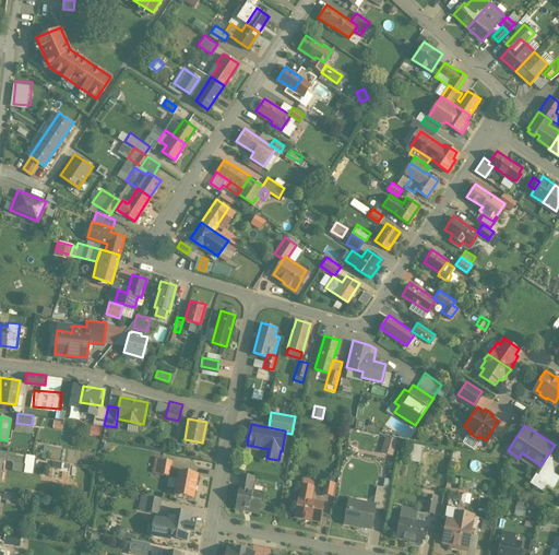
[(382,449),(395,453),(400,437),(388,434),(382,449)]
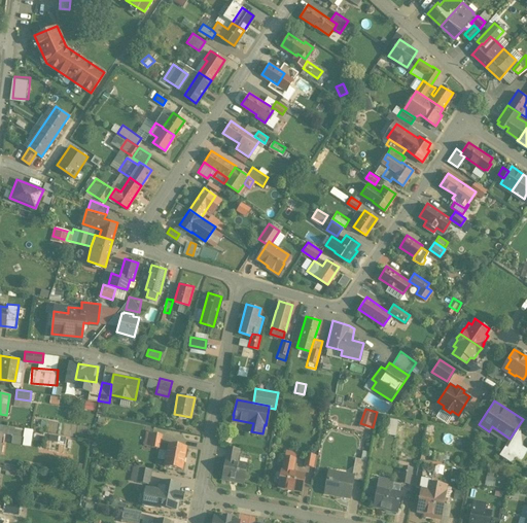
[(388,431),(398,432),(399,417),(389,416),(388,431)]
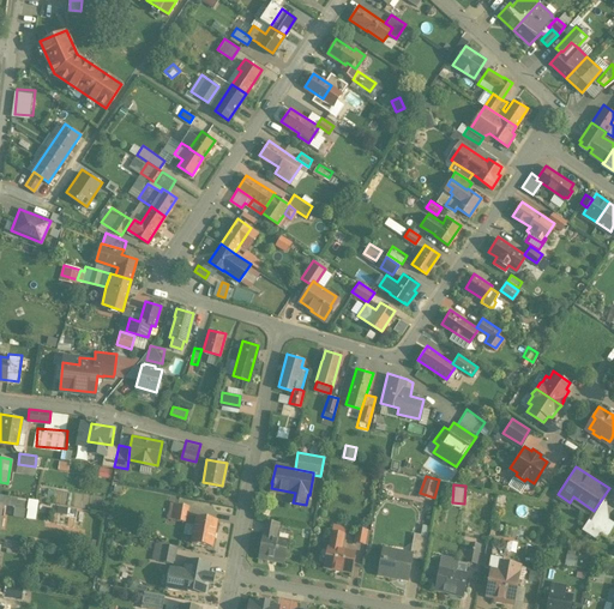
[(29,498),(10,495),(8,504),(28,507),(29,498)]
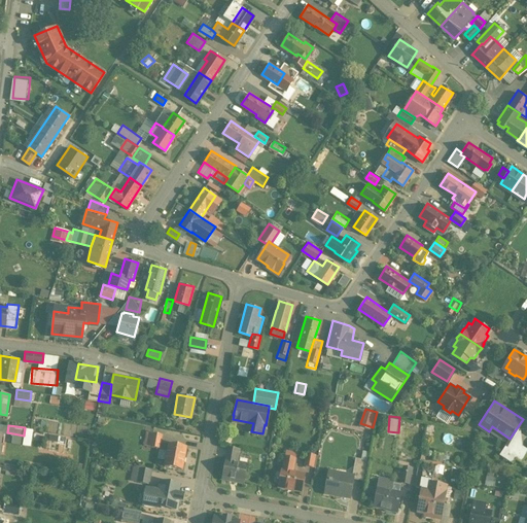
[(162,433),(146,430),(144,444),(159,447),(162,433)]
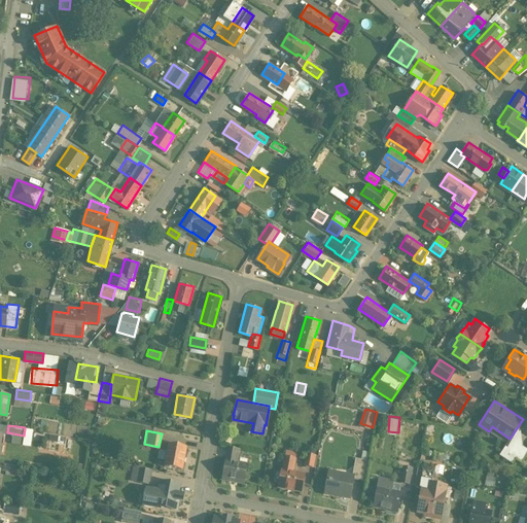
[(58,449),(61,433),(50,432),(48,447),(58,449)]
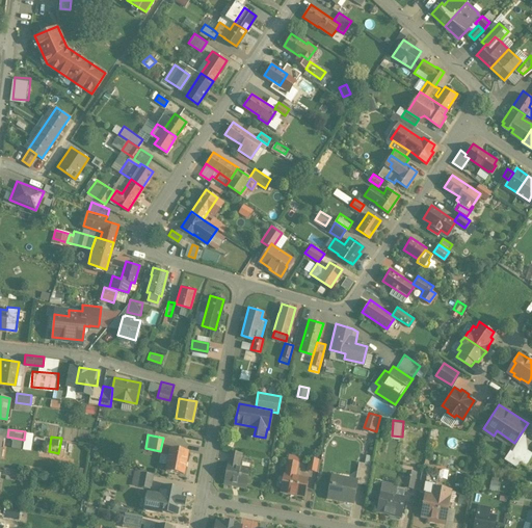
[(517,448),(512,445),(504,457),(509,460),(517,448)]
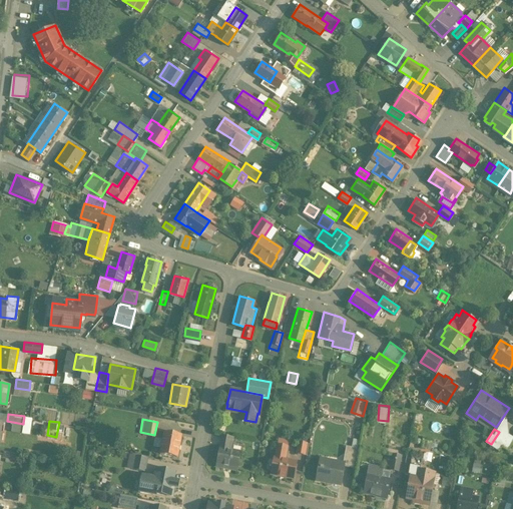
[(180,434),(163,430),(159,452),(176,455),(180,434)]
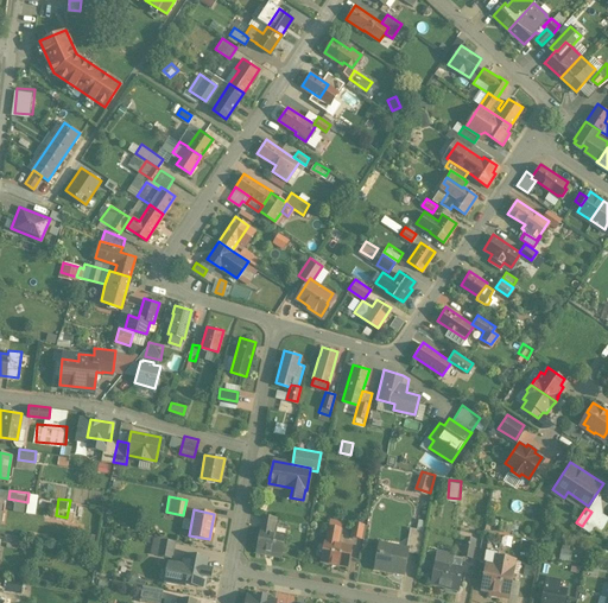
[(591,512),(582,526),(590,532),(594,526),(593,526),(599,516),(591,512)]
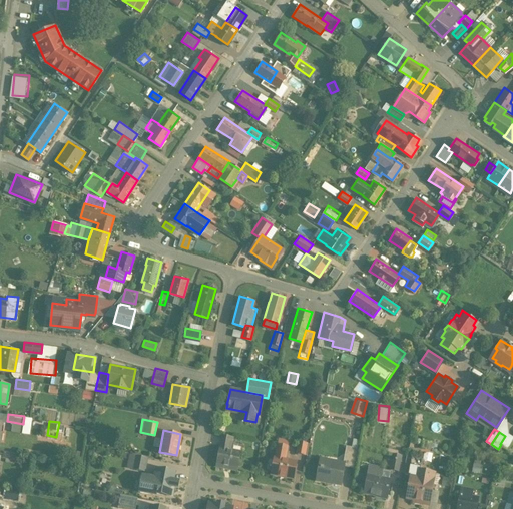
[(512,438),(512,435),(508,432),(505,436),(500,444),(501,444),(507,448),(512,438)]
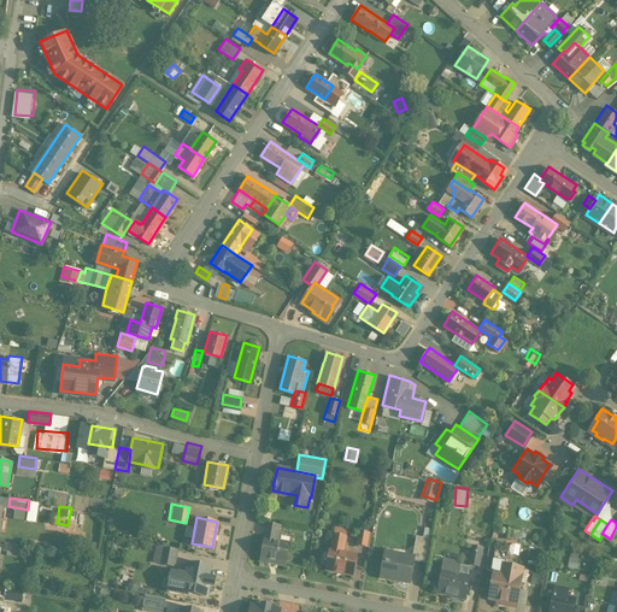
[(277,523),(268,522),(264,536),(275,539),(277,523)]
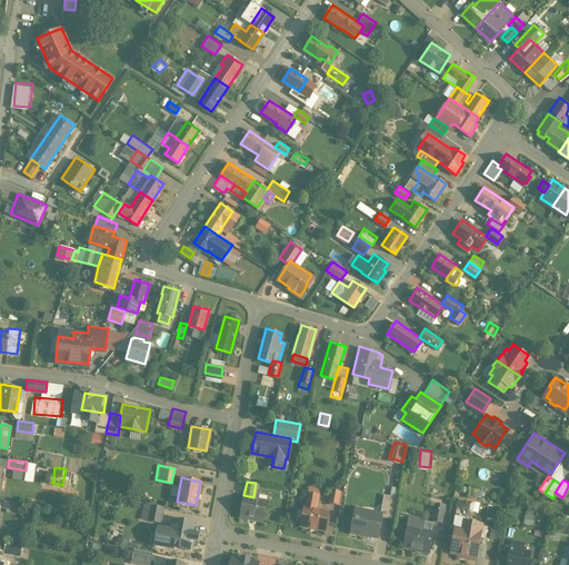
[(468,494),(485,498),(488,486),(471,482),(468,494)]
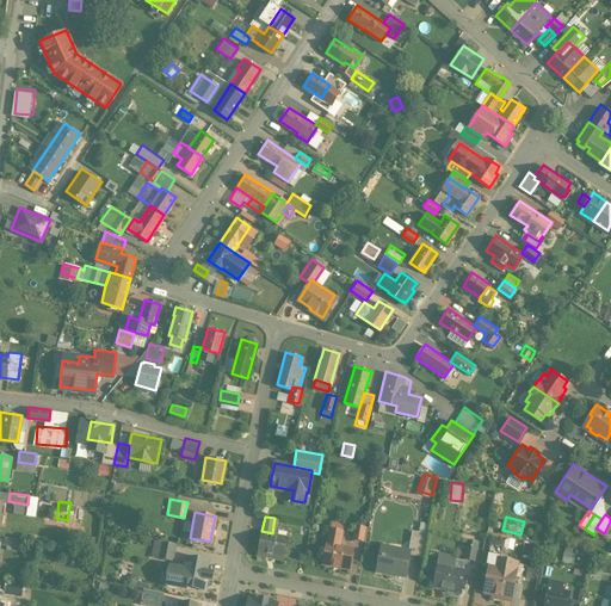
[(343,523),(332,520),(331,527),(329,527),(327,543),(339,545),(343,523)]
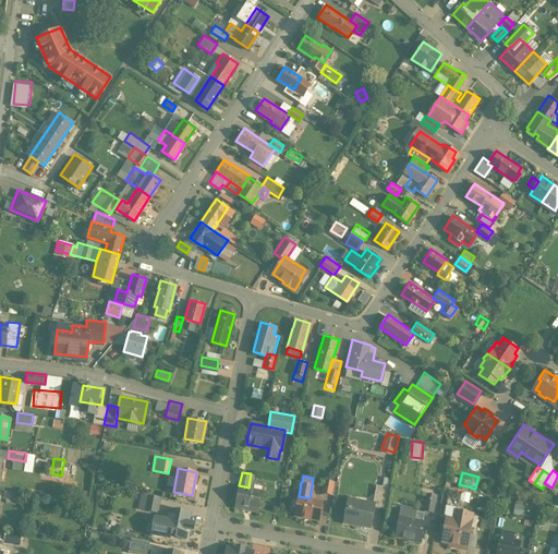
[(334,481),(325,479),(322,492),(330,493),(334,481)]
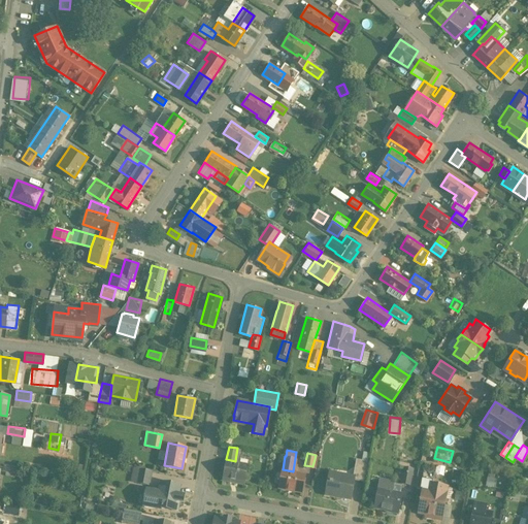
[(368,459),(359,458),(356,476),(364,478),(363,480),(364,480),(368,459)]
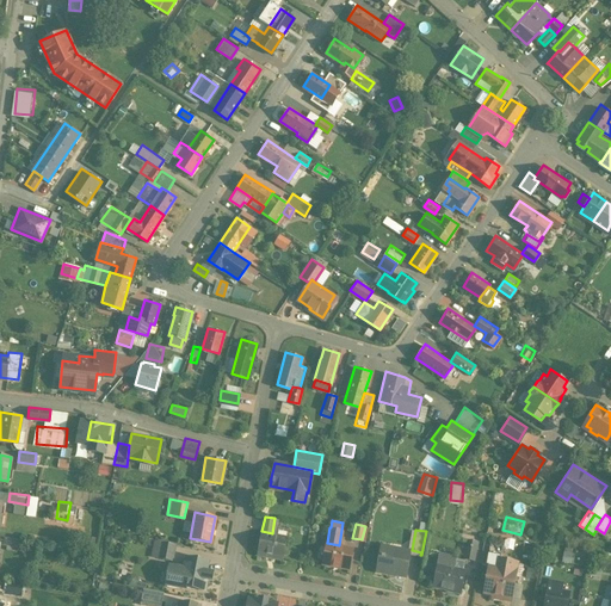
[(261,531),(258,551),(283,556),(287,536),(272,533),(261,531)]
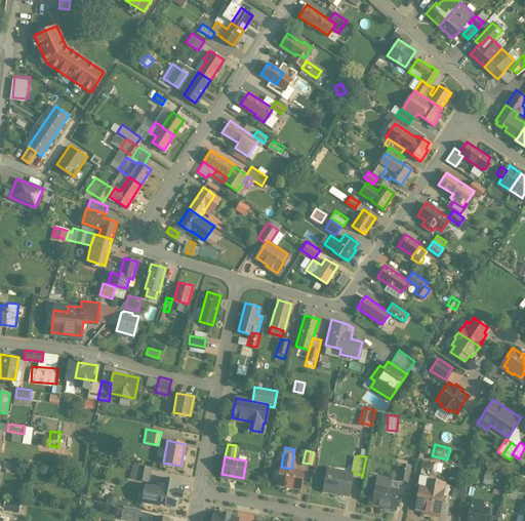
[(410,464),(401,462),(398,478),(407,479),(410,464)]
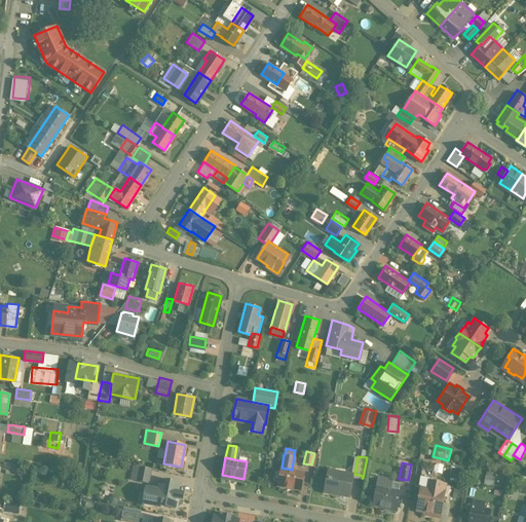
[(150,468),(134,464),(132,475),(137,476),(137,480),(148,482),(150,468)]
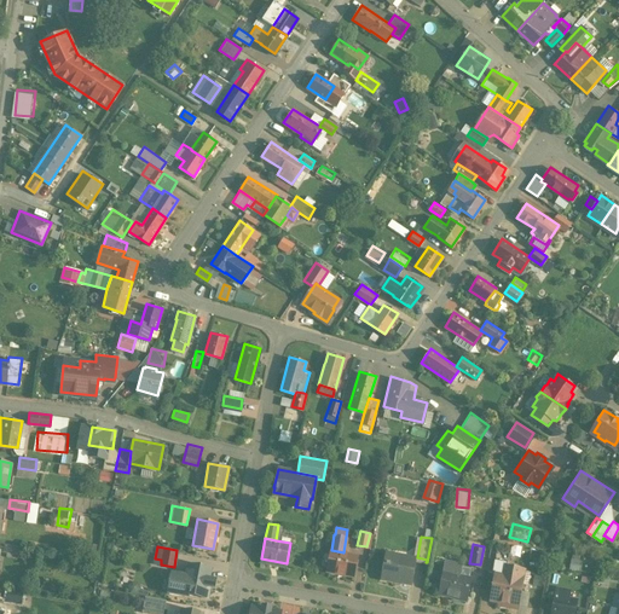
[(509,550),(490,546),(486,568),(495,569),(496,563),(507,565),(509,550)]
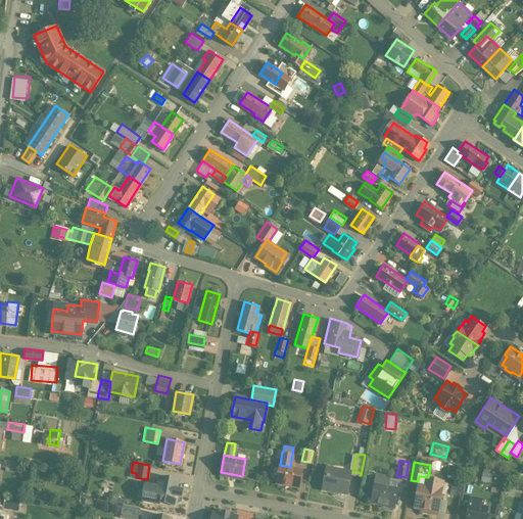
[(280,465),(279,465),(276,482),(298,487),(301,469),(290,467),(280,465)]
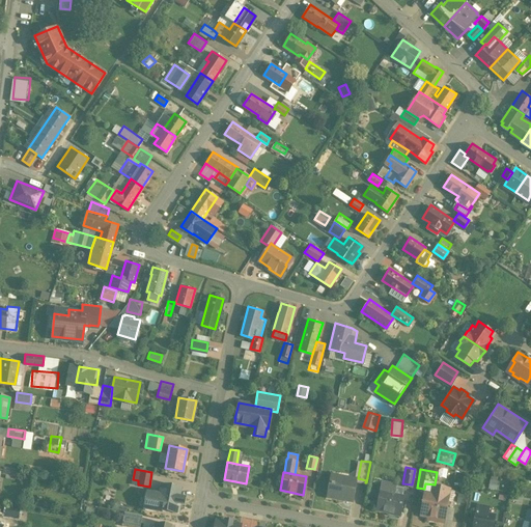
[(356,477),(331,473),(327,495),(352,500),(356,477)]
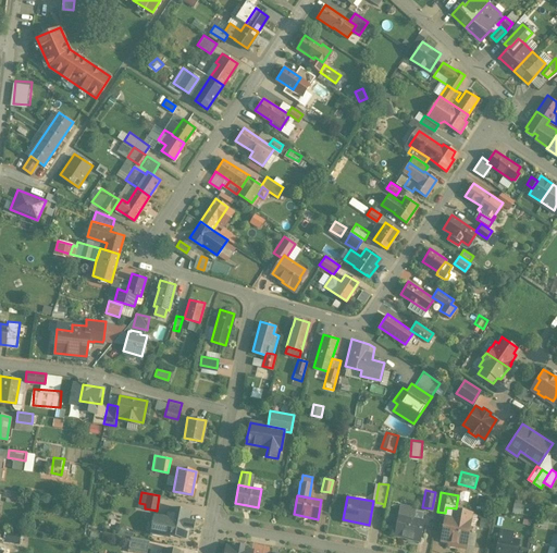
[(398,514),(423,518),(424,511),(400,505),(398,514)]
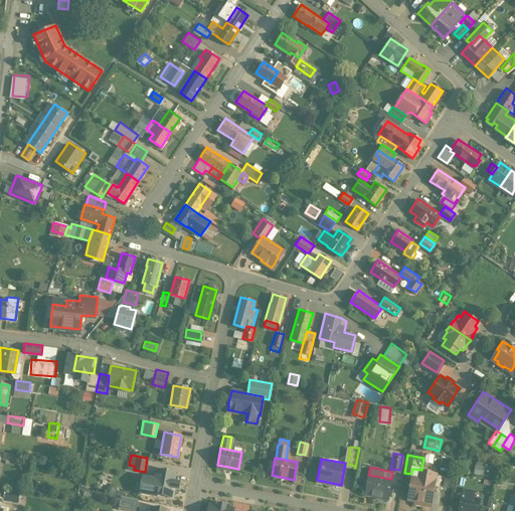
[(175,472),(157,469),(155,481),(153,493),(154,493),(172,497),(174,487),(177,488),(178,488),(179,482),(178,482),(173,481),(175,472)]
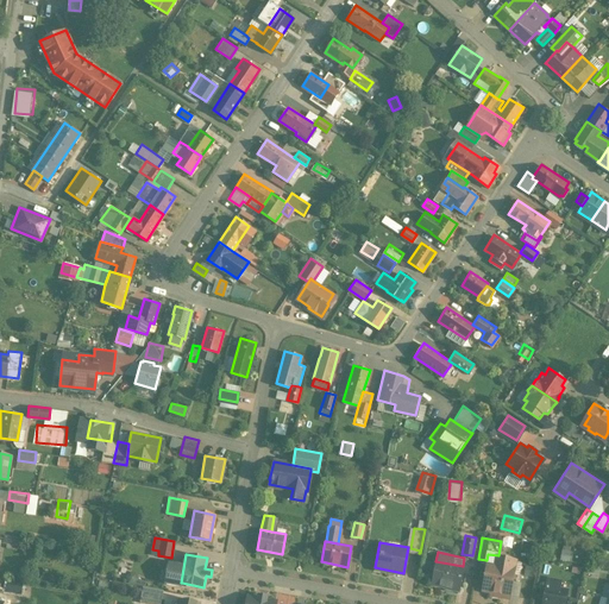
[(498,555),(488,554),(487,560),(482,587),(490,589),(491,592),(508,596),(508,592),(509,592),(515,559),(498,555)]
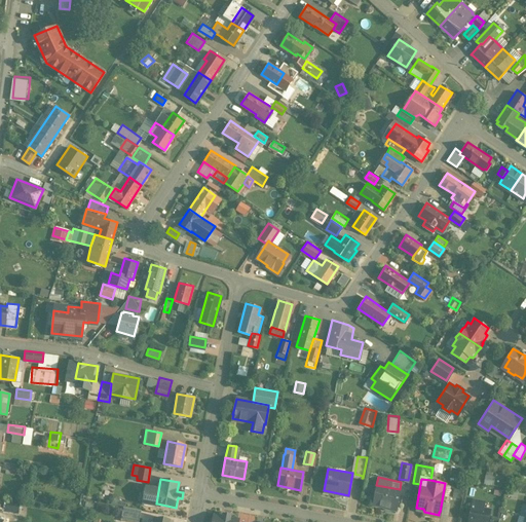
[(400,489),(376,485),(373,504),(383,506),(384,505),(396,507),(396,508),(400,489)]
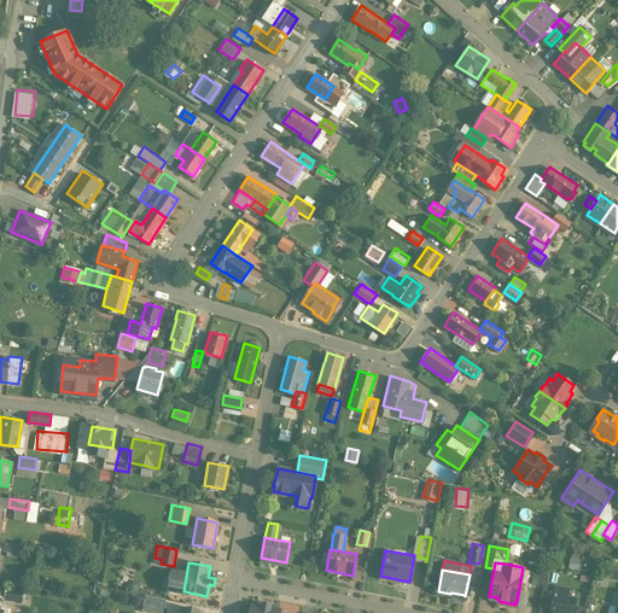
[(182,573),(172,571),(168,590),(184,594),(185,591),(184,591),(186,577),(182,577),(182,574),(182,573)]
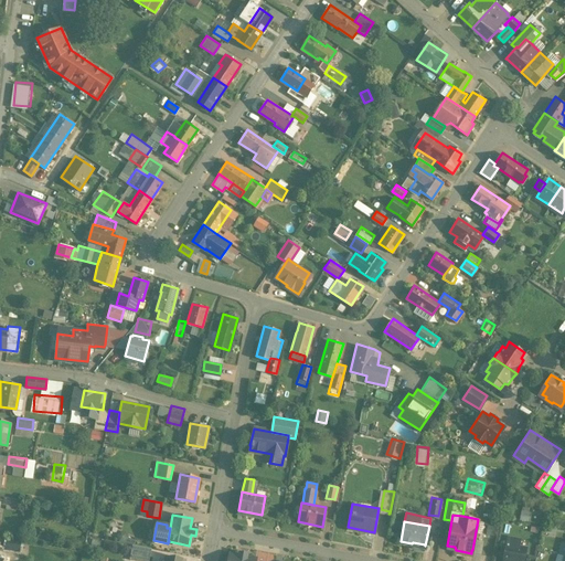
[(508,536),(502,560),(504,560),(522,560),(525,546),(518,544),(519,538),(508,536)]
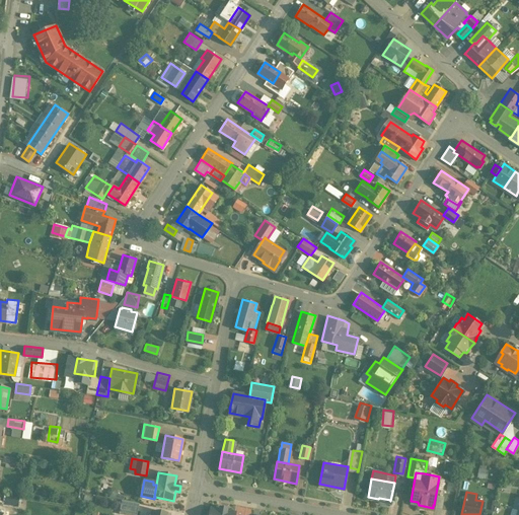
[(19,497),(6,495),(5,503),(18,505),(19,497)]
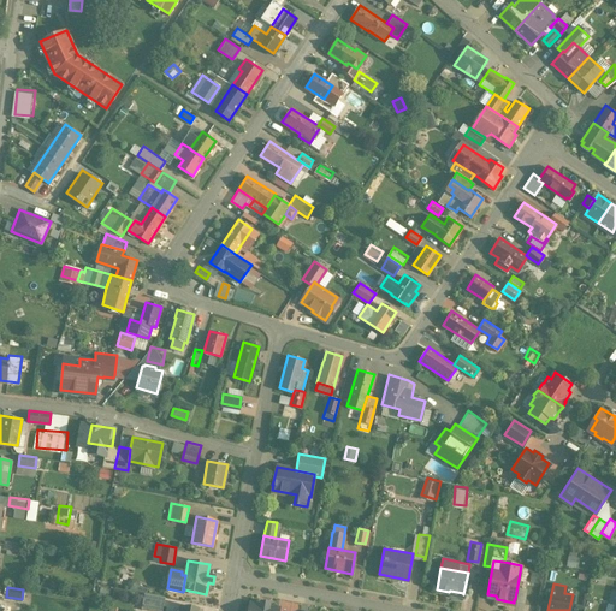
[(164,595),(144,592),(141,609),(142,609),(143,603),(161,606),(164,597),(165,597),(164,595)]
